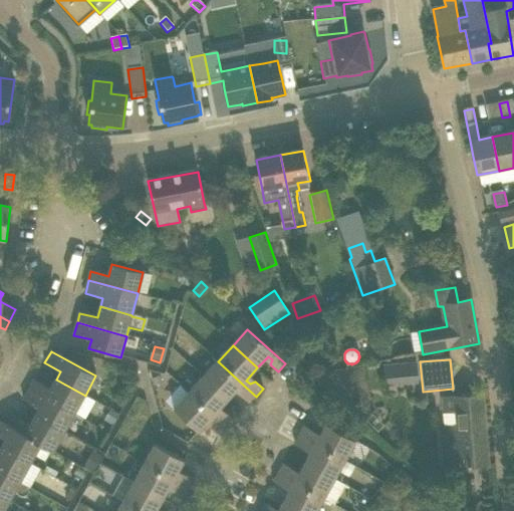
[(241,396),(249,404),(256,397),(218,361),(203,377),(228,401),(239,389),(243,392),(241,396)]
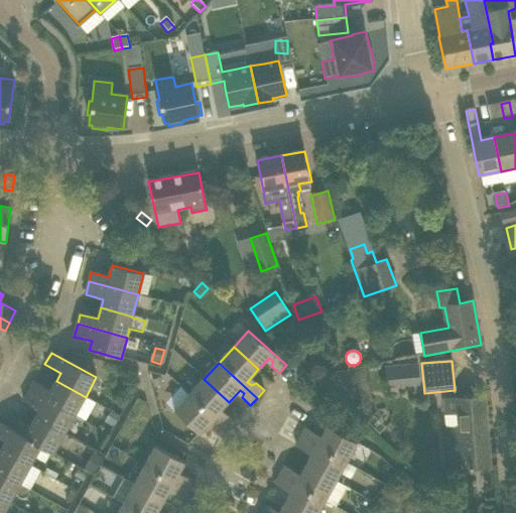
[(418,365),(407,366),(409,387),(420,385),(418,365)]
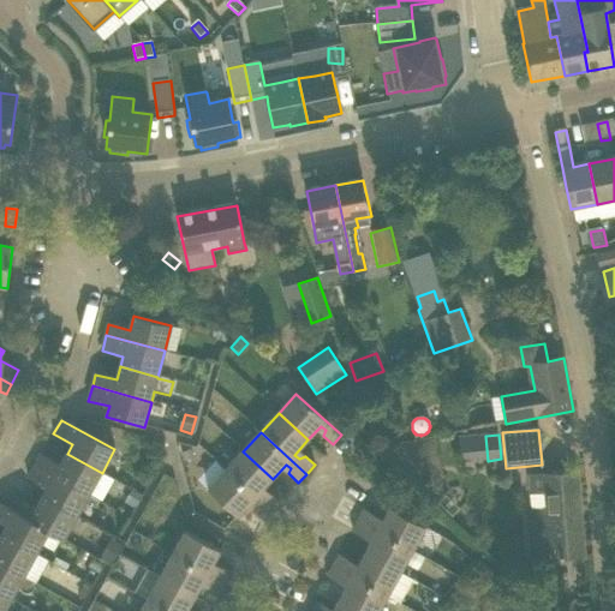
[(195,459),(191,450),(180,455),(184,463),(195,459)]
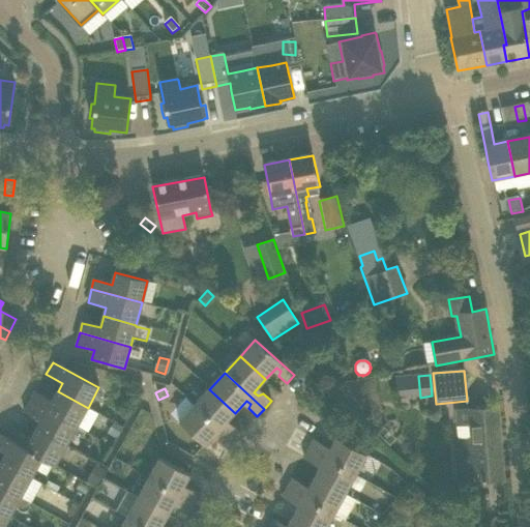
[(234,442),(241,434),(232,427),(228,429),(224,425),(235,413),(209,389),(195,406),(234,442)]
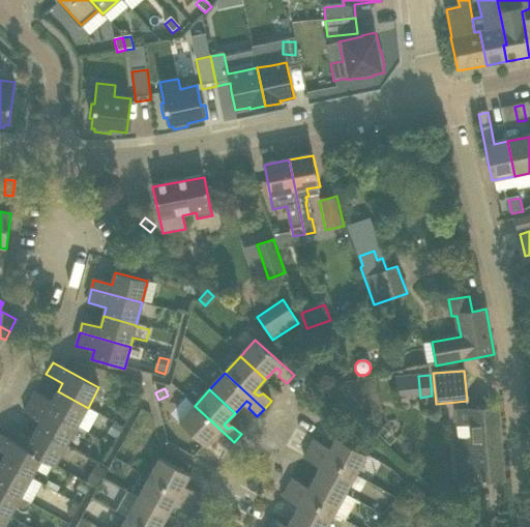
[(52,402),(35,392),(30,402),(77,428),(88,408),(58,391),(52,402)]
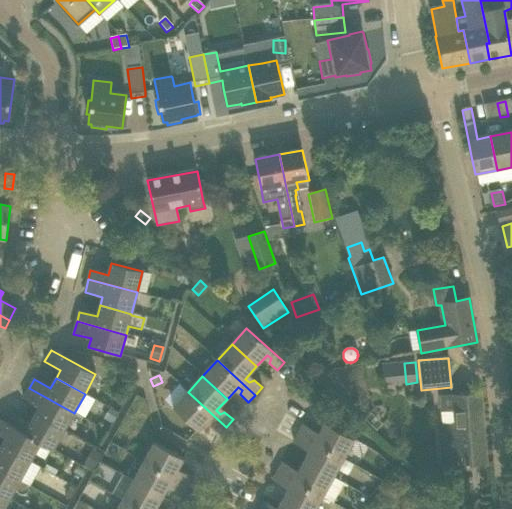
[(29,388),(23,399),(39,408),(34,416),(63,433),(74,413),(29,388)]
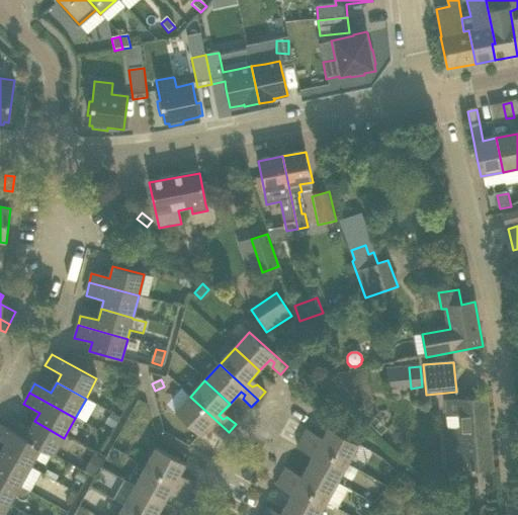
[(190,397),(175,413),(200,436),(211,424),(214,427),(213,431),(222,439),(229,432),(190,397)]
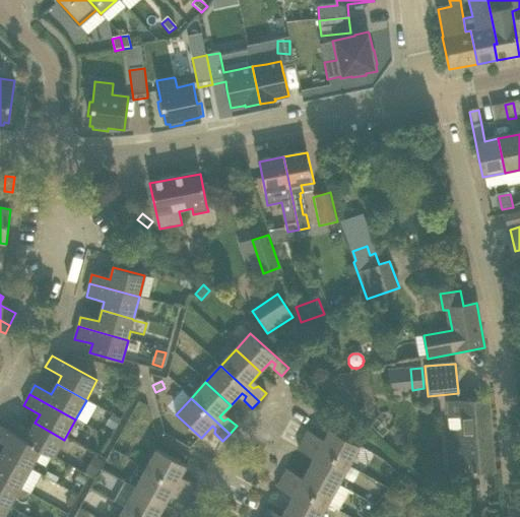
[(495,472),(489,399),(448,403),(449,419),(461,418),(462,430),(450,431),(454,476),(495,472)]
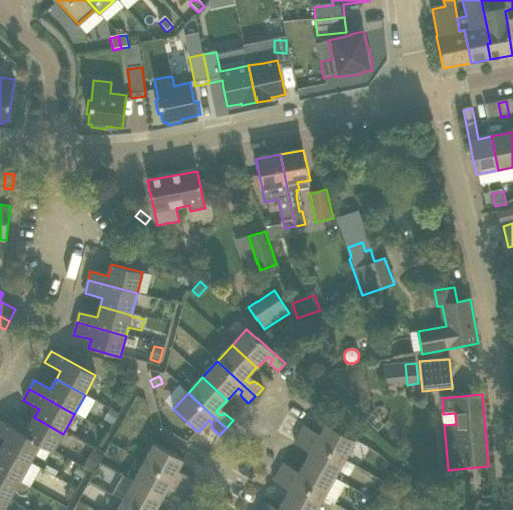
[(112,426),(119,415),(118,415),(110,410),(104,421),(112,426)]
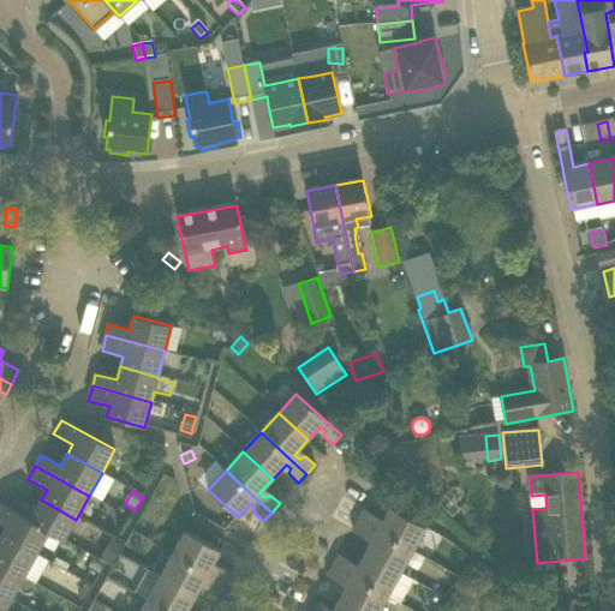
[(76,520),(41,499),(35,510),(16,501),(11,510),(49,532),(48,534),(64,543),(76,520)]
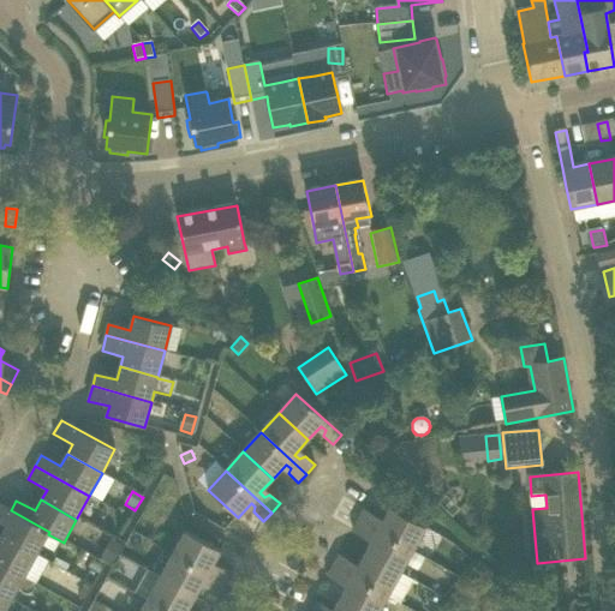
[(11,510),(0,503),(0,522),(7,527),(3,535),(36,555),(48,534),(49,532),(11,510)]
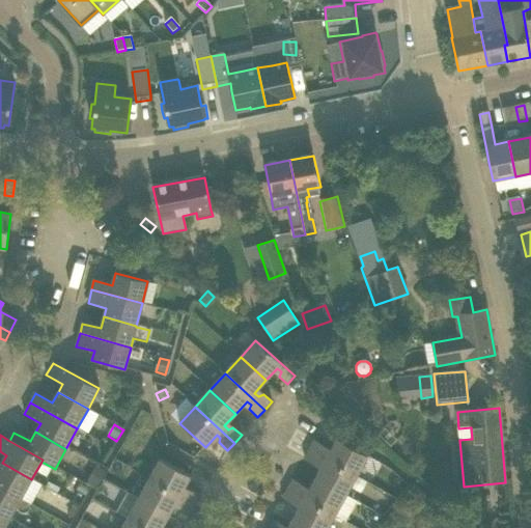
[(367,456),(337,440),(329,454),(325,452),(325,448),(314,442),(309,451),(357,476),(367,456)]
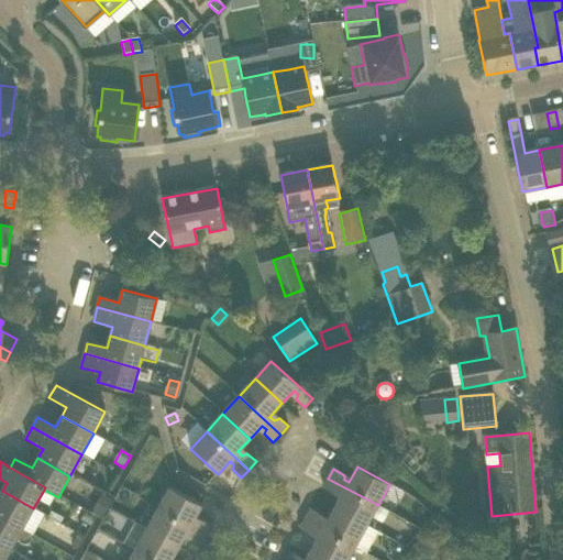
[(366,526),(378,505),(328,479),(322,487),(333,494),(338,491),(343,493),(334,508),(366,526)]
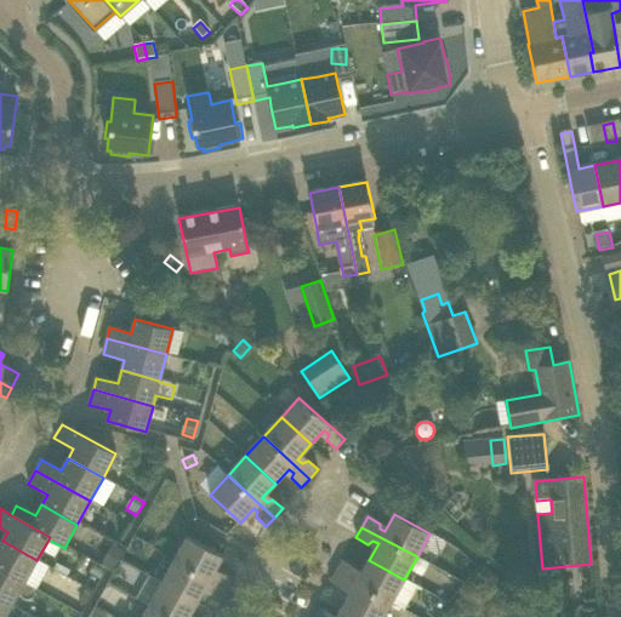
[(223,558),(188,537),(175,561),(229,592),(234,581),(222,575),(218,577),(214,575),(223,558)]
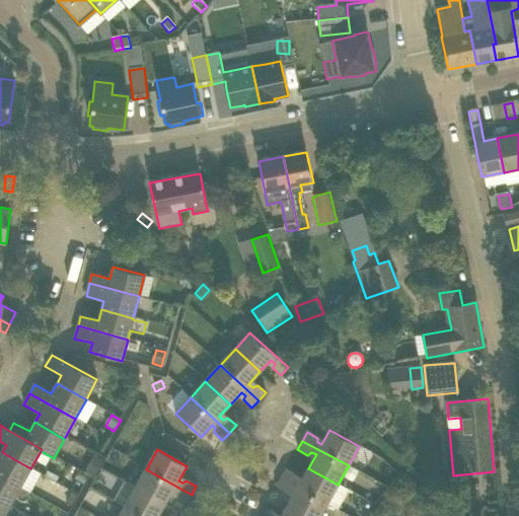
[(0,455),(0,475),(20,488),(30,468),(2,452),(0,455)]
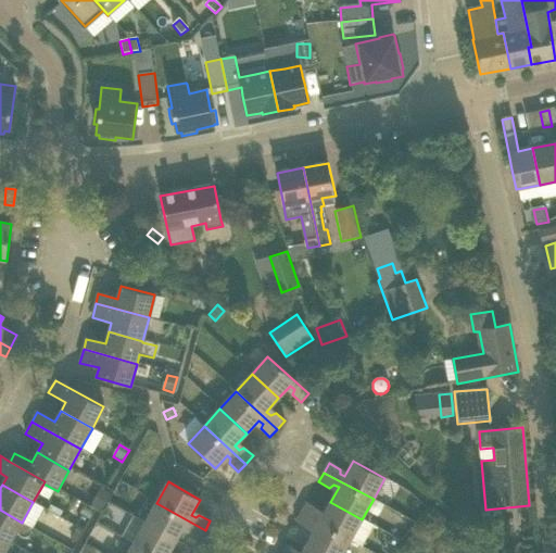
[(91,507),(101,513),(111,494),(101,489),(91,507)]
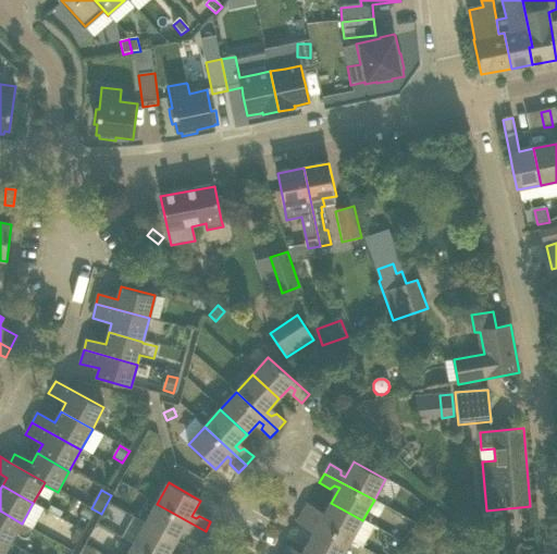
[(318,511),(307,504),(301,514),(350,541),(362,520),(331,503),(322,518),(318,516),(318,512),(318,511)]
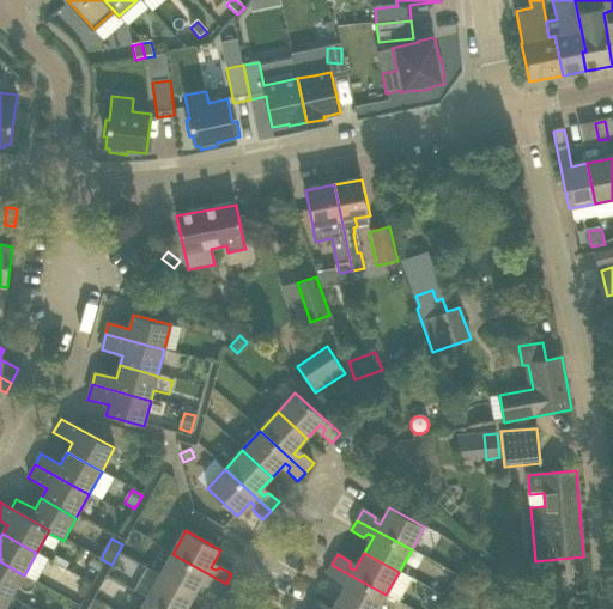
[(208,586),(220,595),(226,584),(173,554),(159,577),(194,596),(204,579),(208,582),(208,586)]
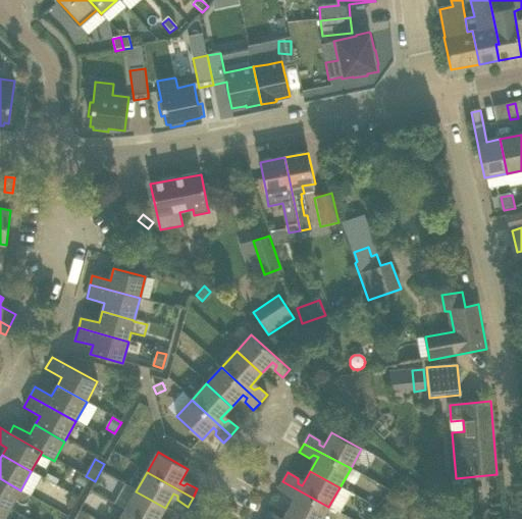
[(45,479),(56,485),(59,481),(47,475),(45,479)]
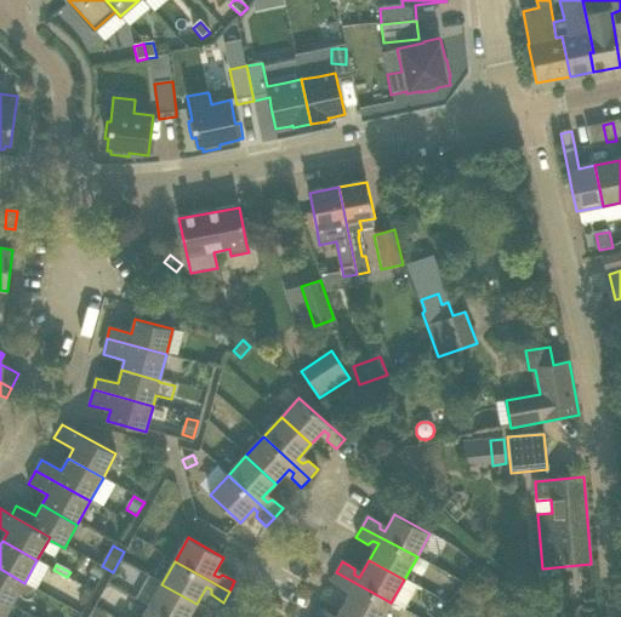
[(89,575),(100,580),(104,571),(95,565),(89,575)]
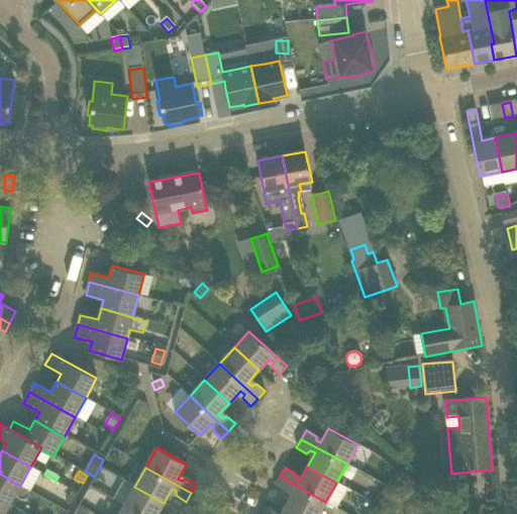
[(0,474),(0,499),(9,505),(20,486),(0,474)]
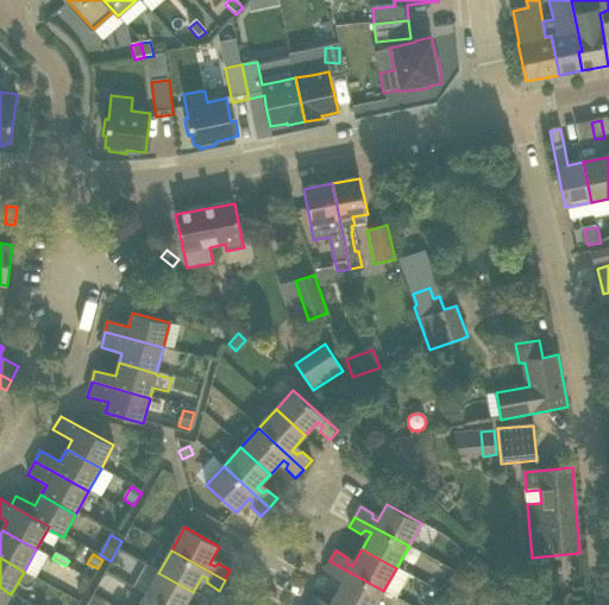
[(330,561),(325,572),(336,579),(340,574),(346,578),(337,594),(355,604),(375,604),(383,591),(330,561)]
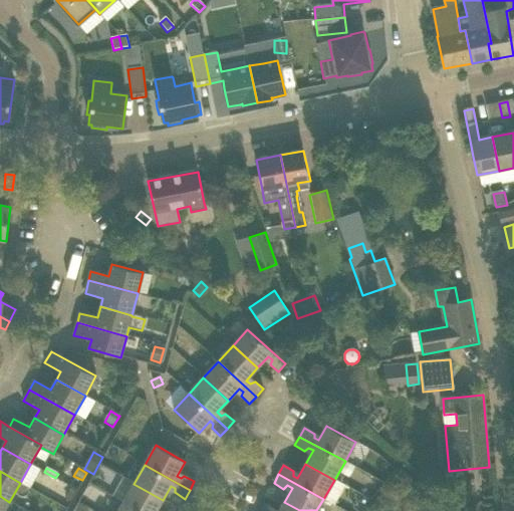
[(157,510),(163,500),(134,484),(123,503),(138,510),(157,510)]
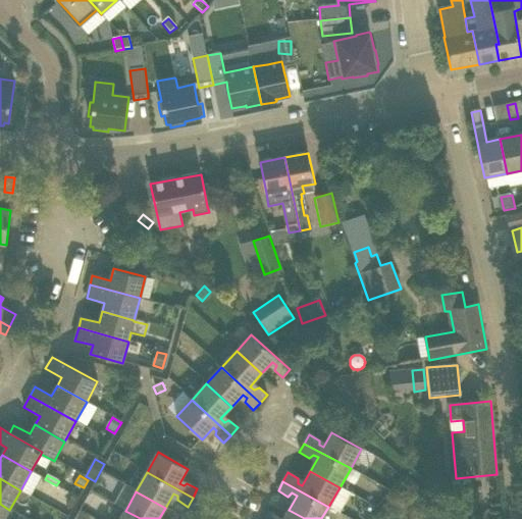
[(4,518),(9,510),(0,504),(0,518),(4,518)]
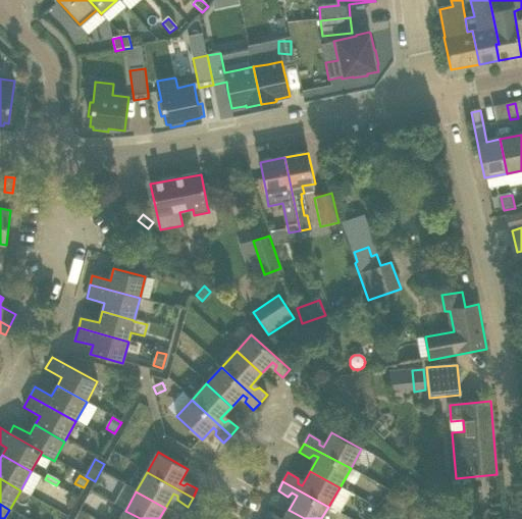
[(277,518),(278,517),(271,513),(267,518),(304,518),(289,510),(283,518),(277,518)]
